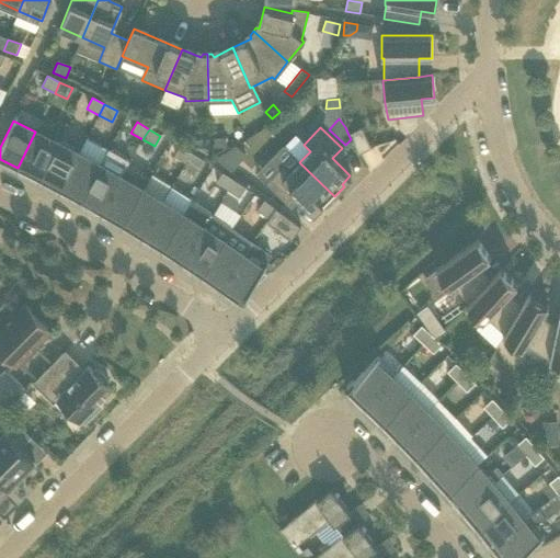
[(349,135),(351,139),(358,155),(370,149),(361,129),(349,135)]
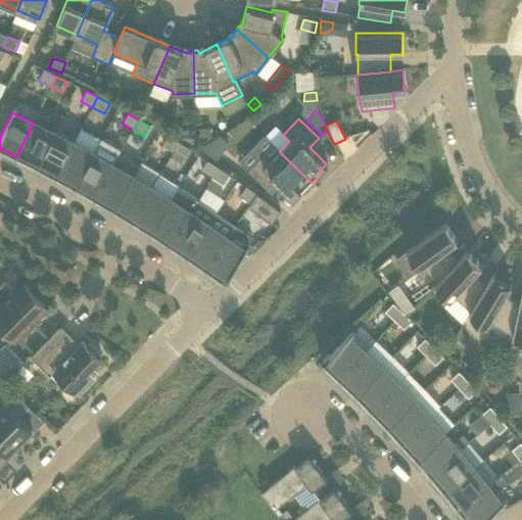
[(53,132),(33,123),(16,156),(36,167),(53,132)]
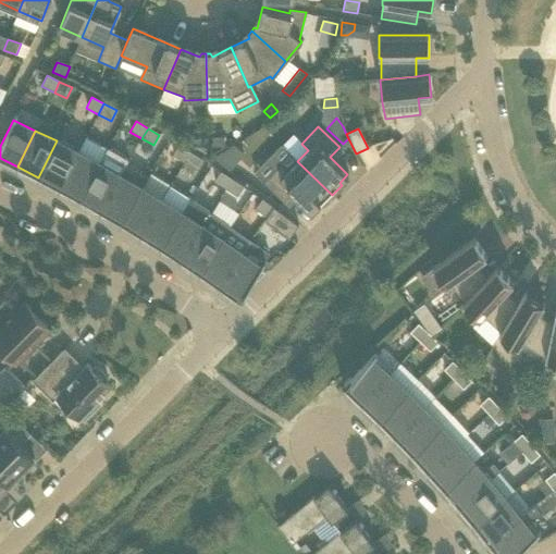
[(199,147),(206,137),(199,133),(192,135),(188,142),(199,147)]
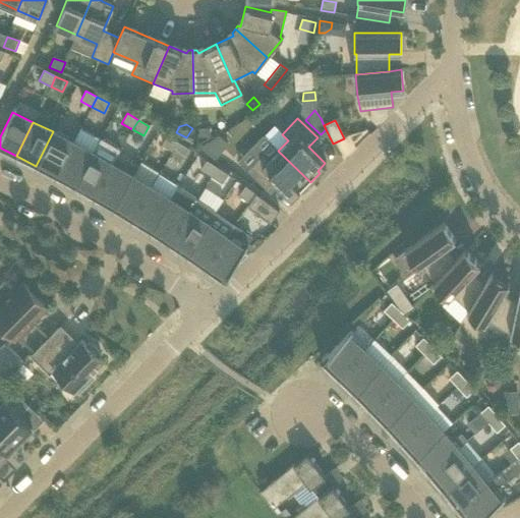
[(55,176),(74,186),(93,153),(100,140),(79,129),(73,142),(55,176)]
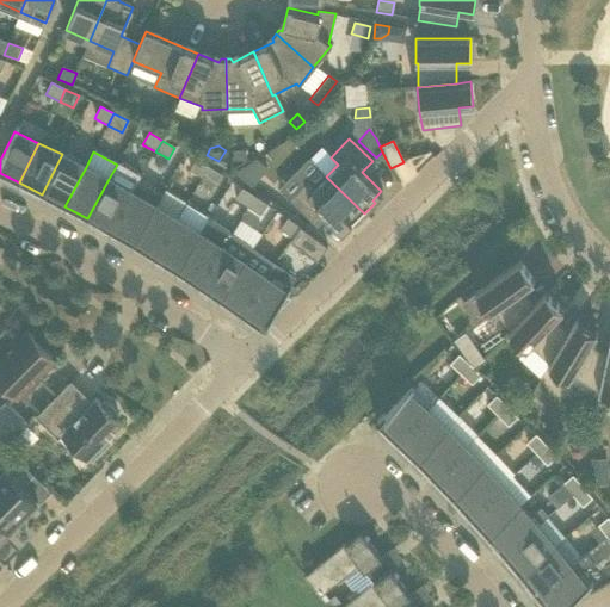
[(230,162),(246,162),(246,152),(230,152),(230,162)]
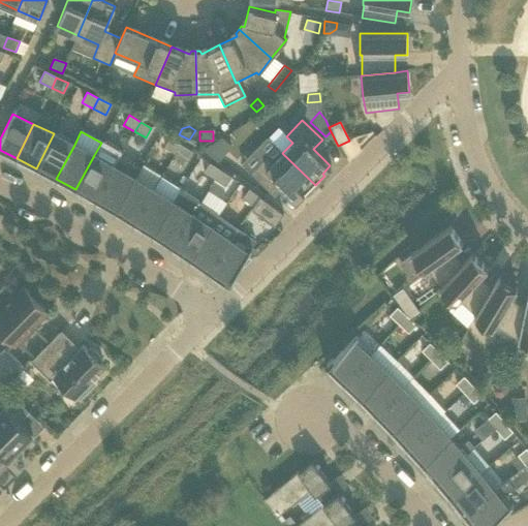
[(56,179),(74,145),(54,133),(36,168),(56,179)]
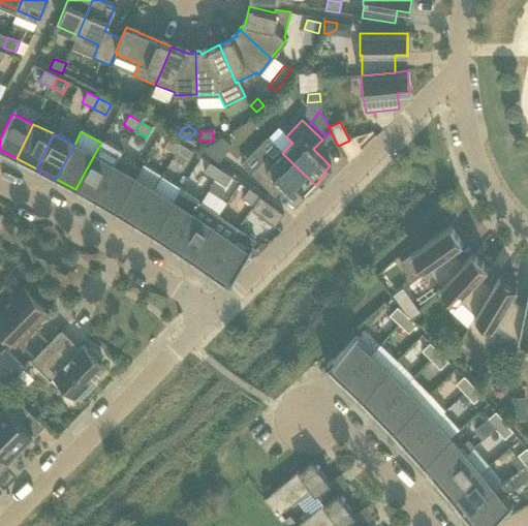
[(175,155),(181,146),(169,138),(163,148),(175,155)]
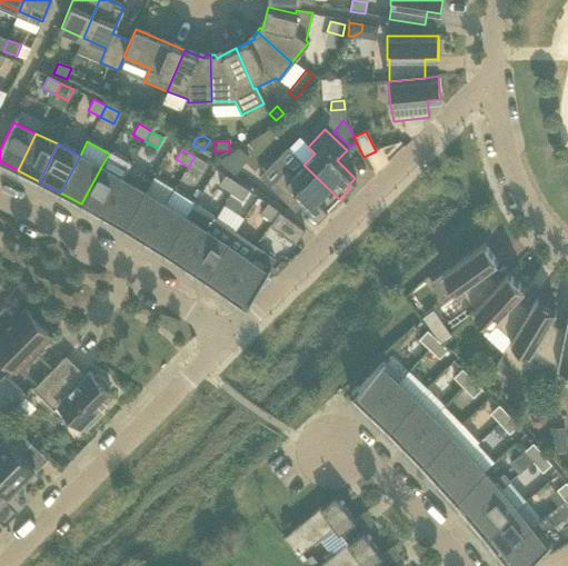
[(235,175),(249,159),(238,149),(217,162),(235,175)]
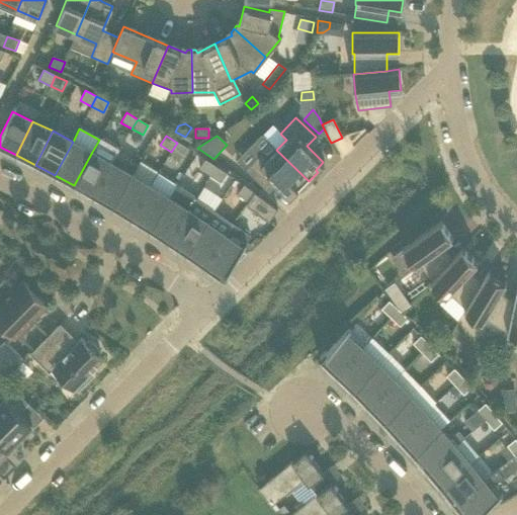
[(262,136),(237,161),(245,169),(264,189),(273,180),(289,196),(297,189),(299,191),(309,181),(276,150),(262,136)]
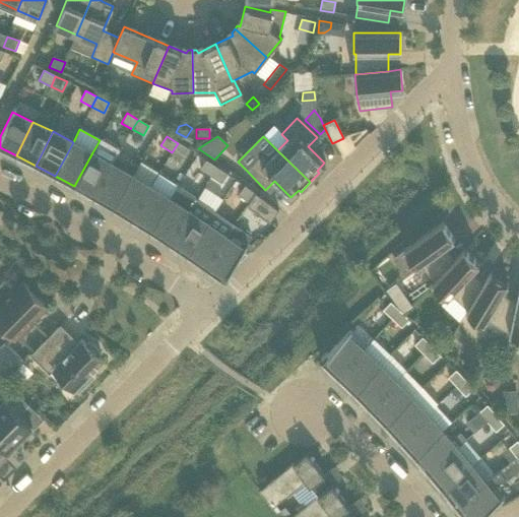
[(92,152),(74,186),(93,197),(112,164),(120,149),(101,139),(92,152)]
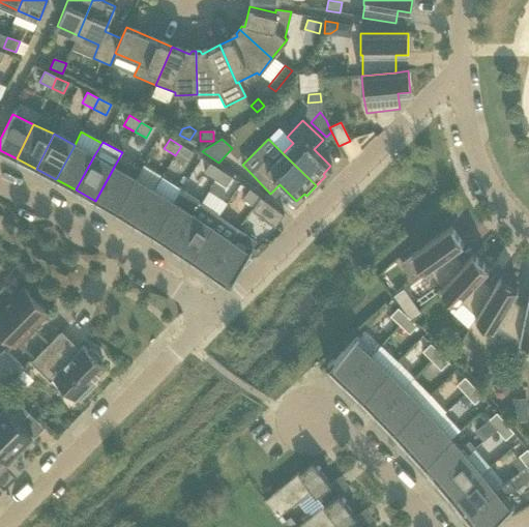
[(181,146),(175,155),(186,163),(193,152),(181,146)]
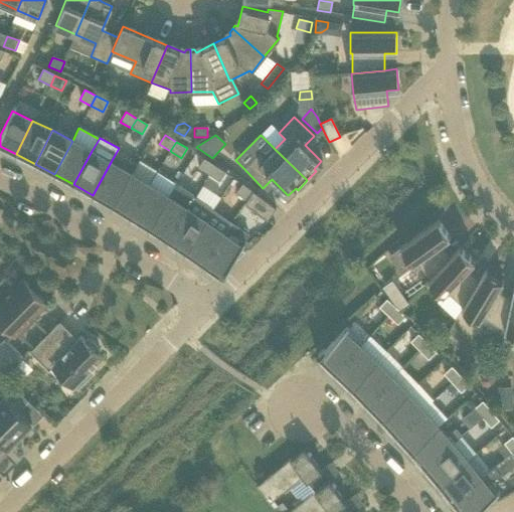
[(208,175),(214,166),(204,159),(198,169),(208,175)]
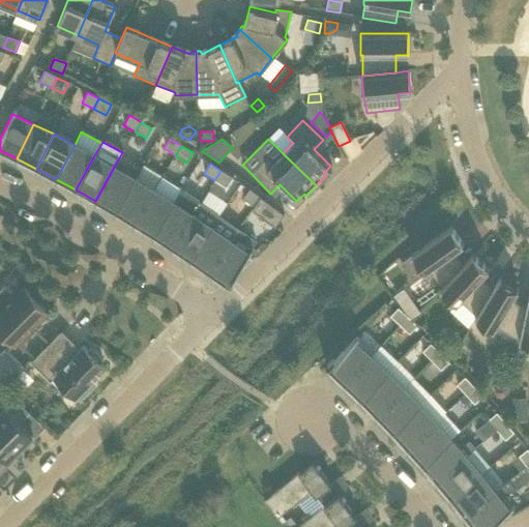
[(95,201),(114,211),(135,178),(114,167),(95,201)]
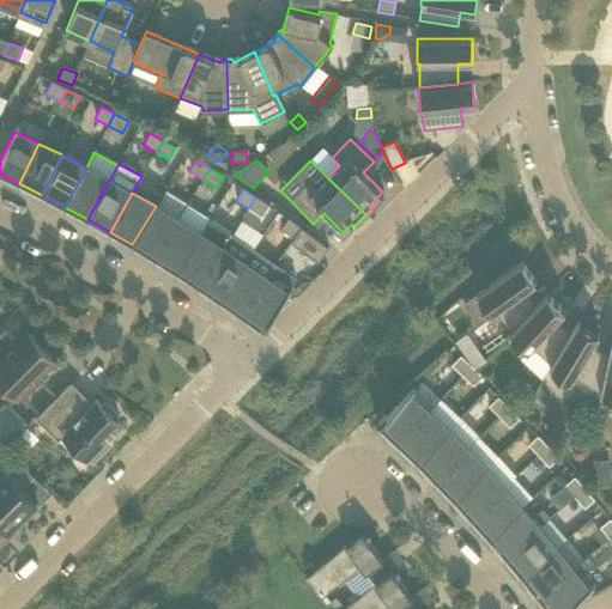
[(255,198),(248,208),(261,218),(268,206),(255,198)]
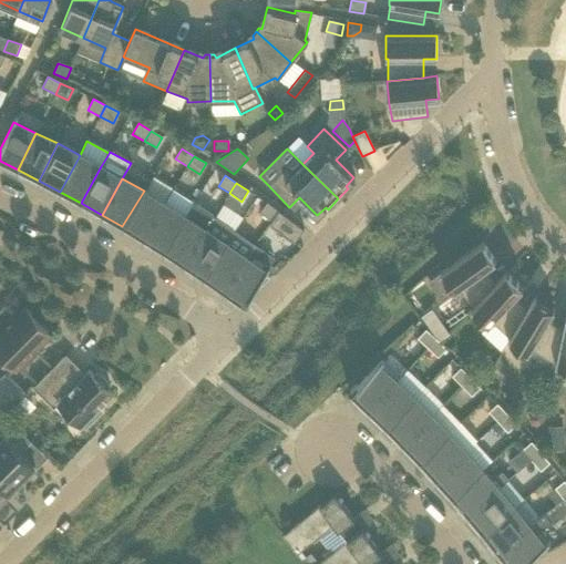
[(143,239),(164,204),(144,191),(122,226),(143,239)]
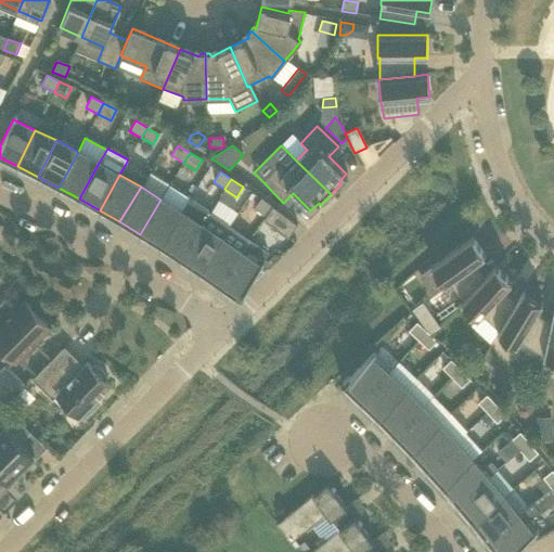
[(140,234),(159,246),(181,213),(190,200),(169,187),(160,200),(140,234)]
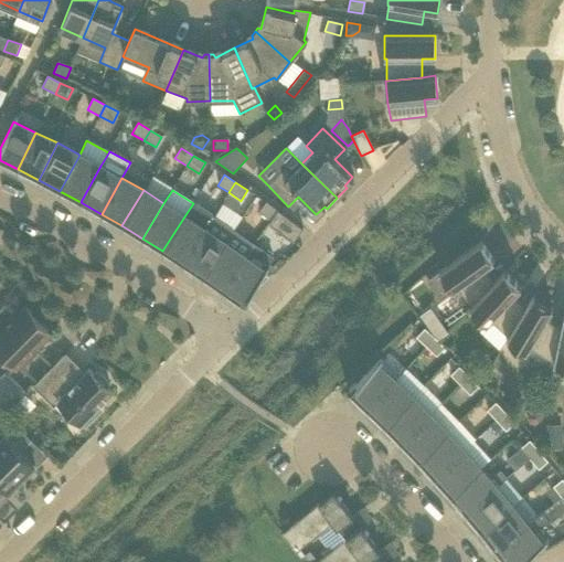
[(184,216),(162,251),(182,264),(205,230),(213,218),(193,203),(184,216)]
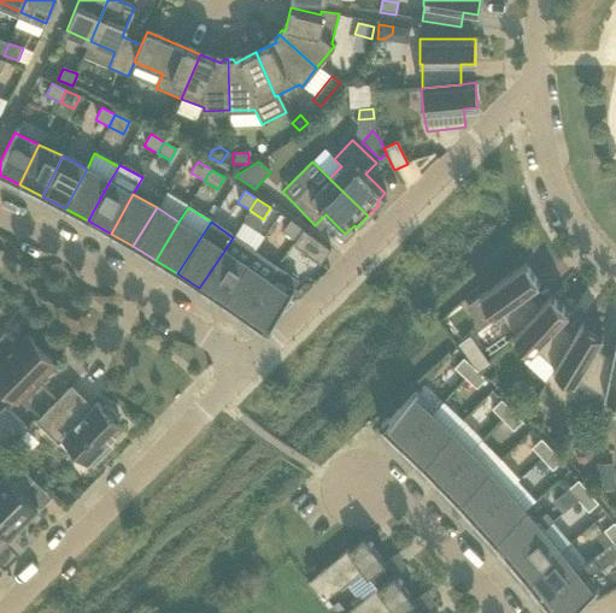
[(295,241),(303,230),(289,222),(282,233),(295,241)]
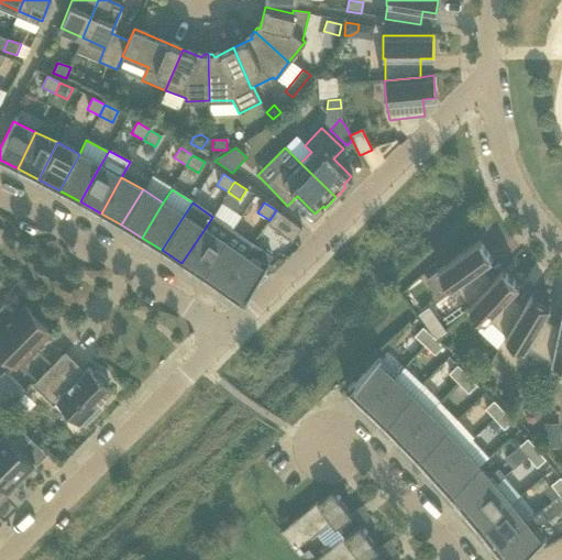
[(301,229),(276,210),(270,220),(267,223),(291,242),(301,229)]
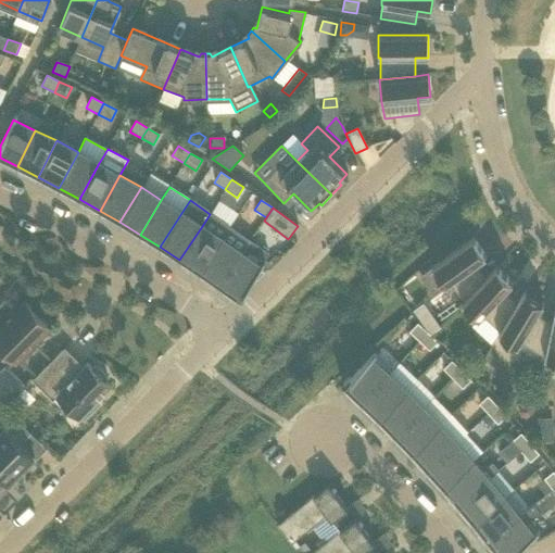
[(210,214),(202,226),(179,260),(199,273),(222,239),(230,227),(210,214)]
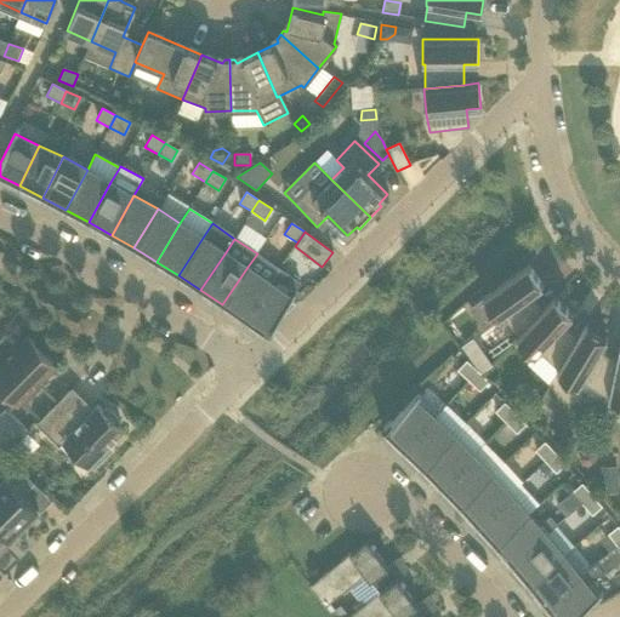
[(222,304),(244,319),(269,283),(248,267),(222,304)]
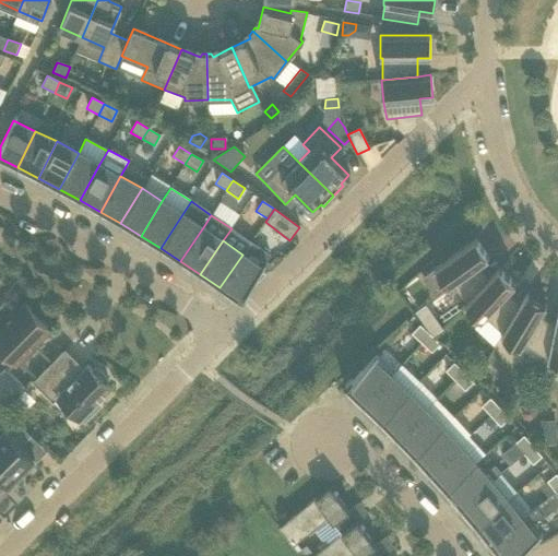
[(435,297),(447,288),(452,285),(466,305),(487,282),(477,267),(488,259),(475,240),(422,279),(435,297)]
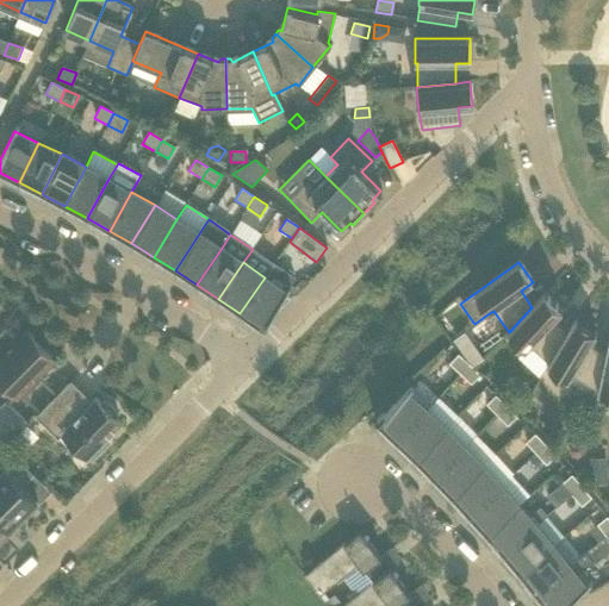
[(265,277),(240,313),(262,329),(263,328),(262,328),(279,304),(281,305),(291,295),(265,277)]
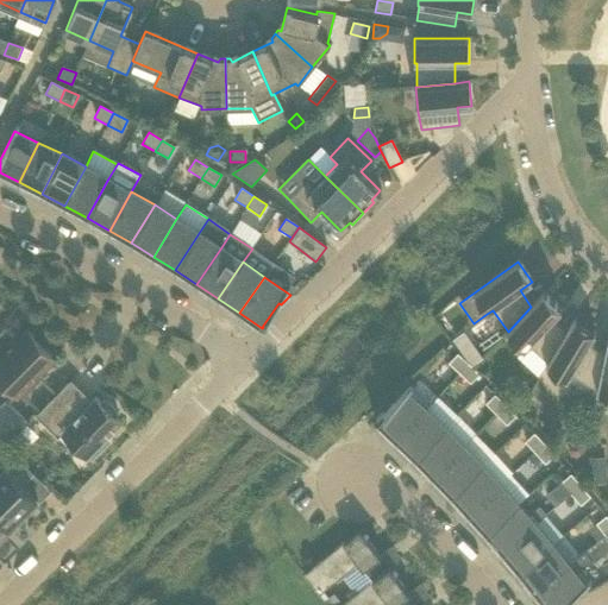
[(528,346),(547,364),(565,335),(551,321),(561,310),(543,294),(531,307),(508,332),(506,334),(524,351),(528,346)]
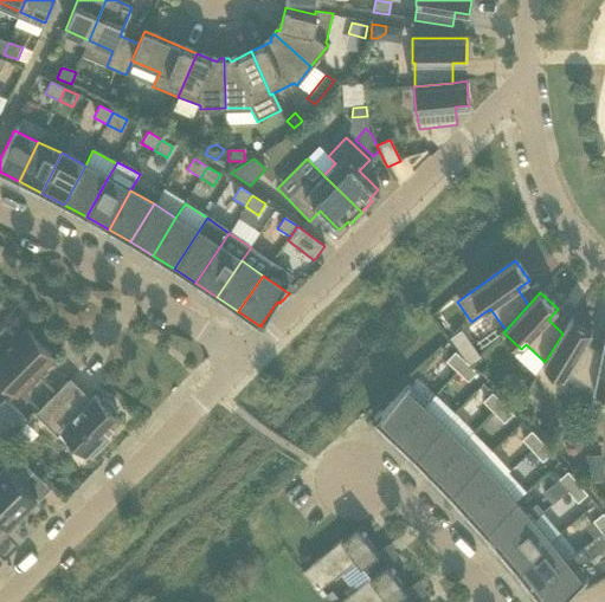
[(592,332),(571,319),(562,334),(545,362),(542,366),(564,379),(567,374),(593,389),(602,355),(585,344),(592,332)]
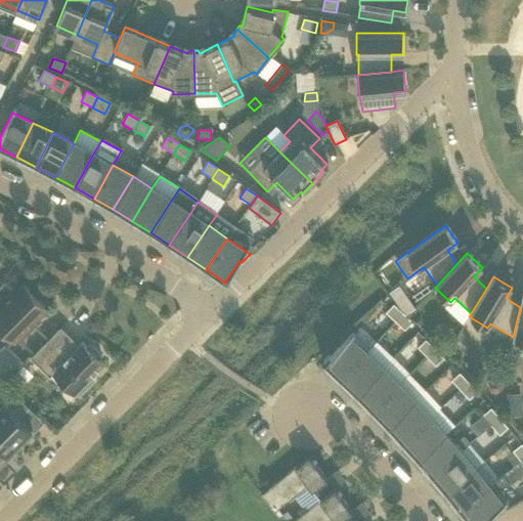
[(31,326),(47,309),(24,286),(13,295),(4,285),(0,288),(0,326),(15,341),(19,337),(22,340),(34,328),(31,326)]
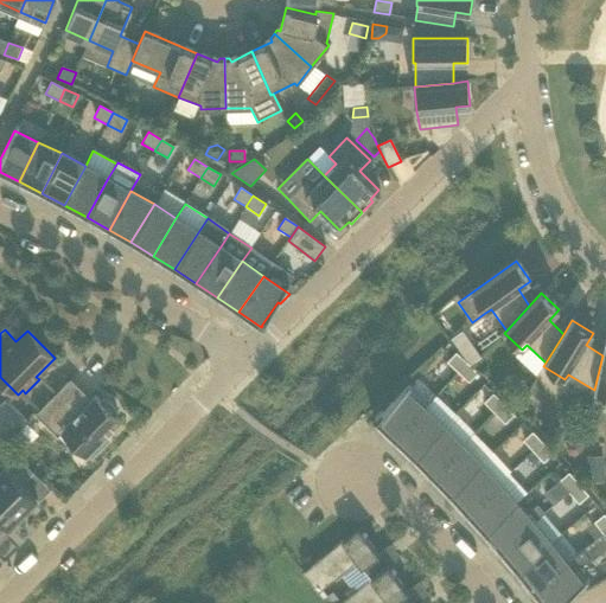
[(605,338),(603,355),(594,390),(594,392),(605,393),(605,338)]
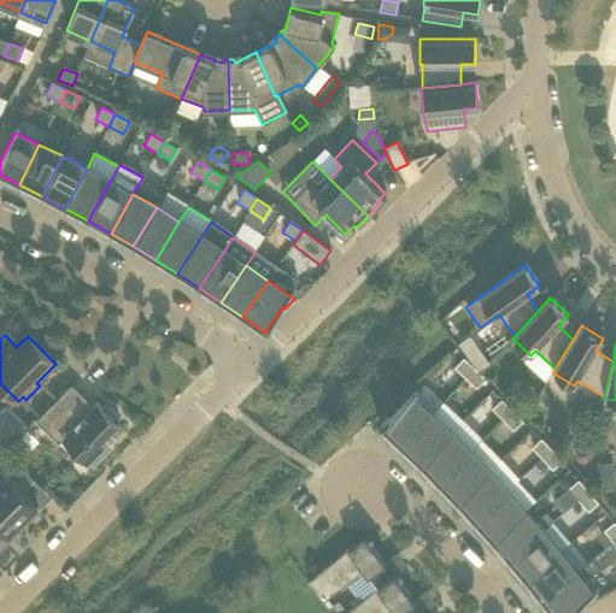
[(471,364),(477,372),(488,364),(482,357),(471,364)]
